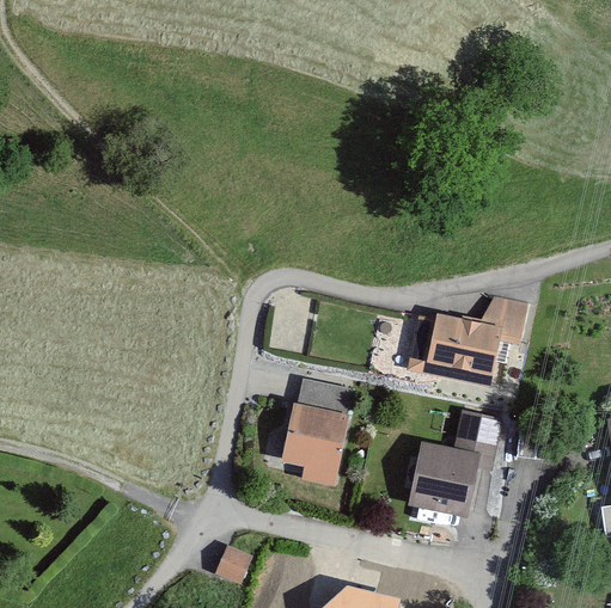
[(494,296),(478,323),(438,314),(437,318),(421,314),(410,369),(493,386),(502,336),(519,339),(526,304),(494,296)]
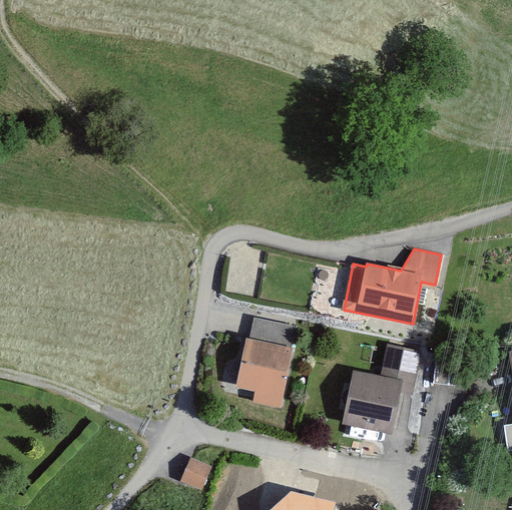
[(291,347),(296,325),(256,316),(238,387),(258,391),(254,403),(282,409),(296,348),(291,347)]
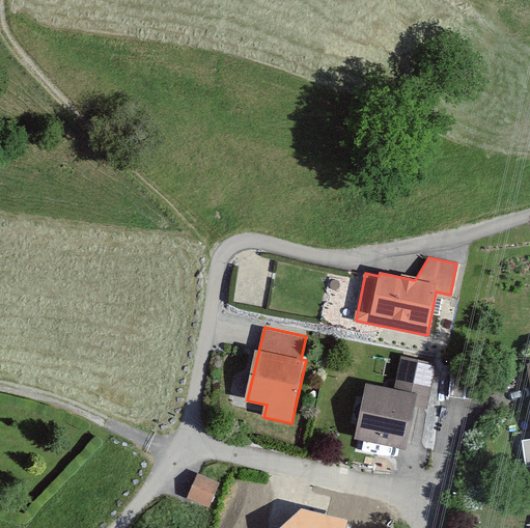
[(431,362),(399,355),(392,388),(365,382),(353,439),(403,450),(413,407),(421,409),(431,362)]
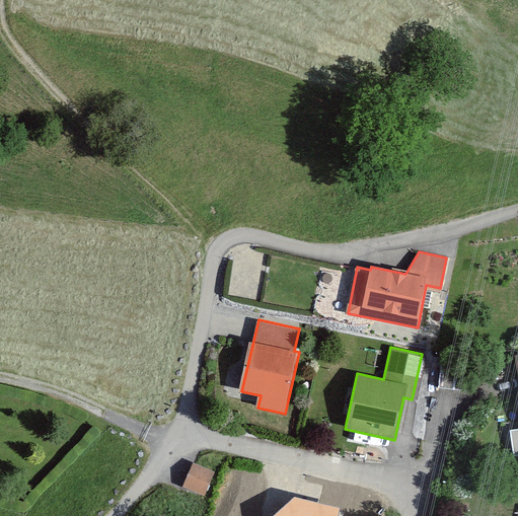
[(213,468),(191,461),(182,486),(204,493),(213,468)]
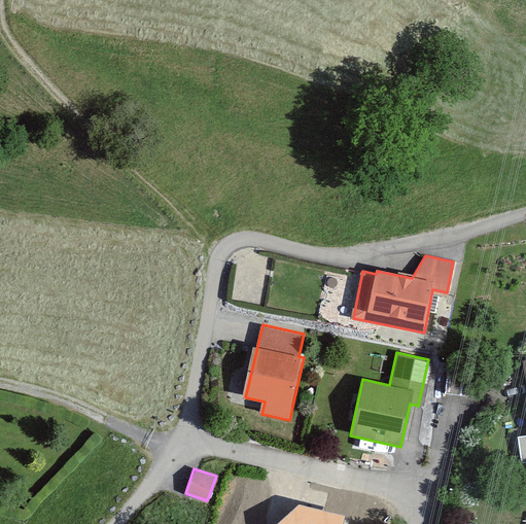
[(340,523),(343,515),(303,505),(277,523),(340,523)]
